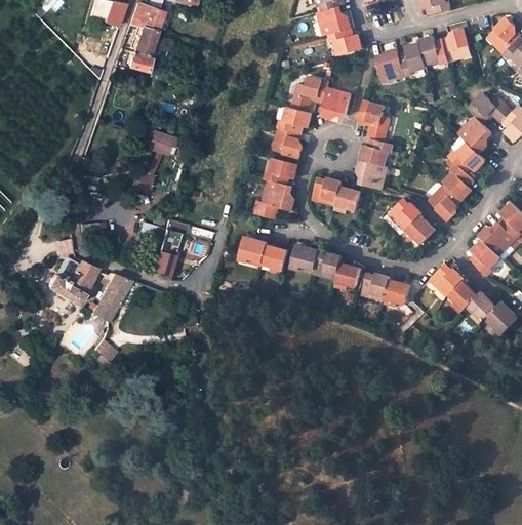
[(40,0),(31,0),(27,6),(31,10),(40,0)]
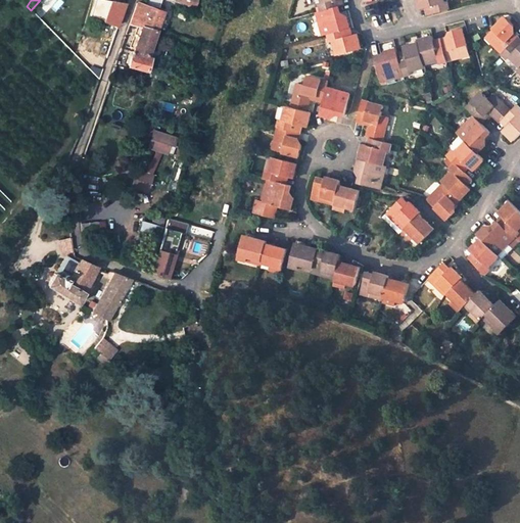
[(37,16),(51,0),(40,0),(31,10),(37,16)]
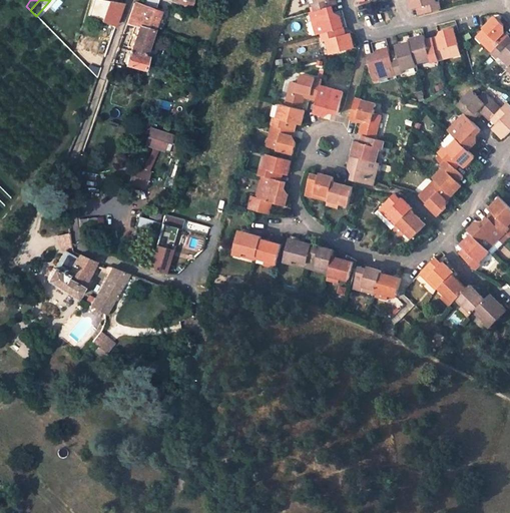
[(103,0),(91,0),(87,16),(99,20),(106,0),(103,0)]
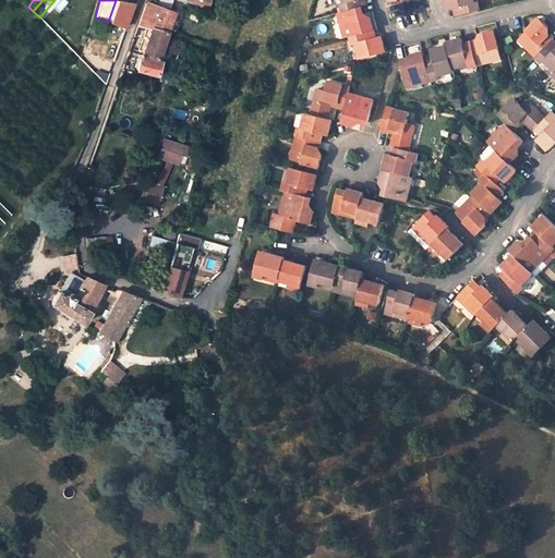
[(116,0),(108,22),(122,27),(131,3),(116,0)]
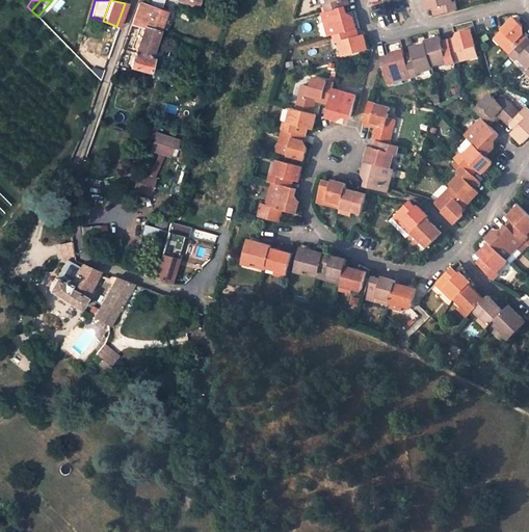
[(157,30),(163,11),(158,10),(161,0),(143,0),(142,4),(136,2),(128,23),(141,26),(157,30)]
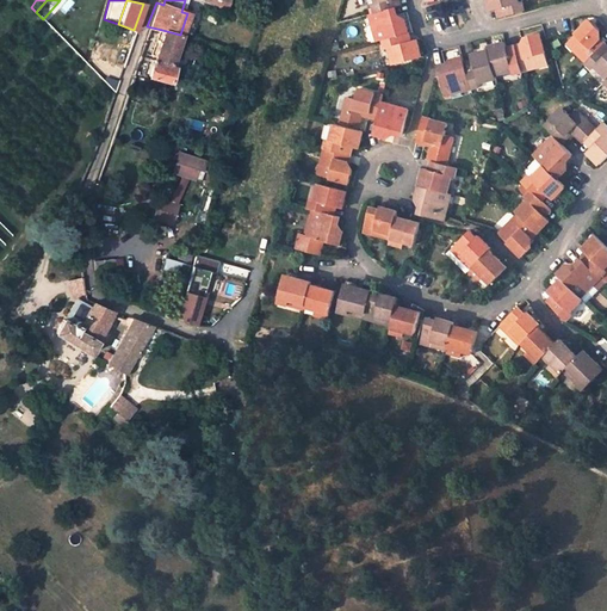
[(372,0),(373,2),(370,4),(372,13),(392,7),(390,0),(372,0)]
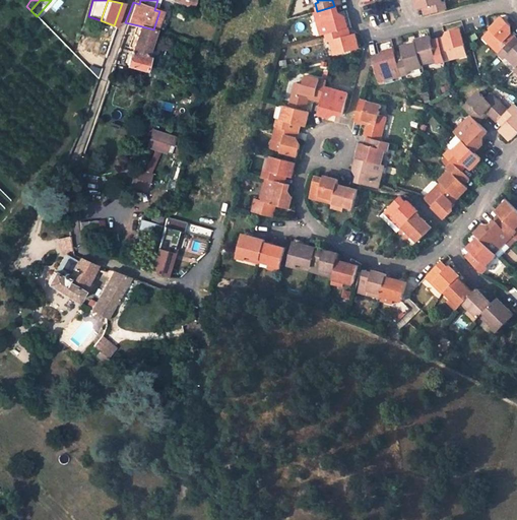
[(445,8),(442,1),(440,2),(439,0),(415,0),(416,0),(412,1),(414,9),(427,6),(428,13),(445,8)]
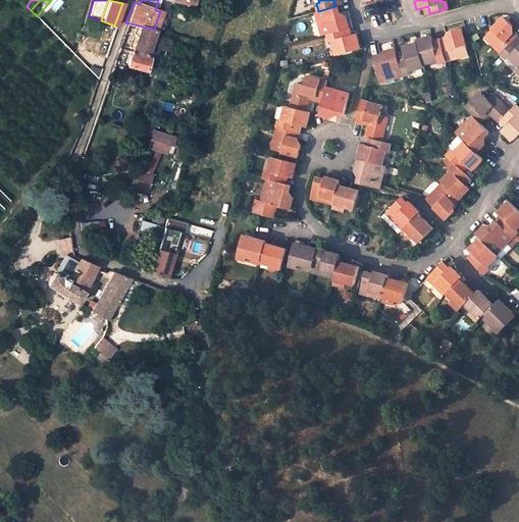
[(314,12),(318,25),(321,24),(323,34),(325,34),(343,29),(347,28),(344,16),(339,17),(335,6),(318,11),(314,12)]
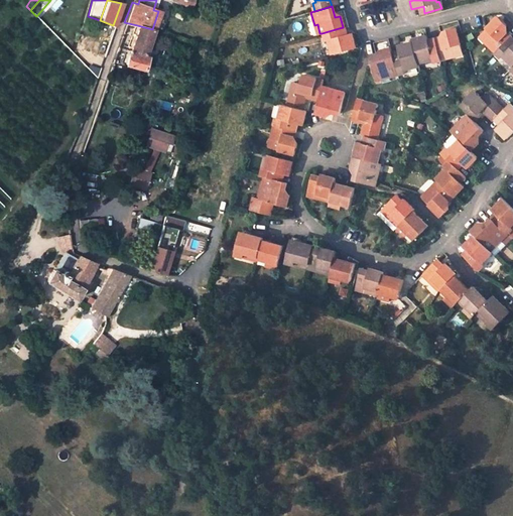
[(158,31),(163,18),(160,17),(161,12),(158,11),(152,29),(158,31)]
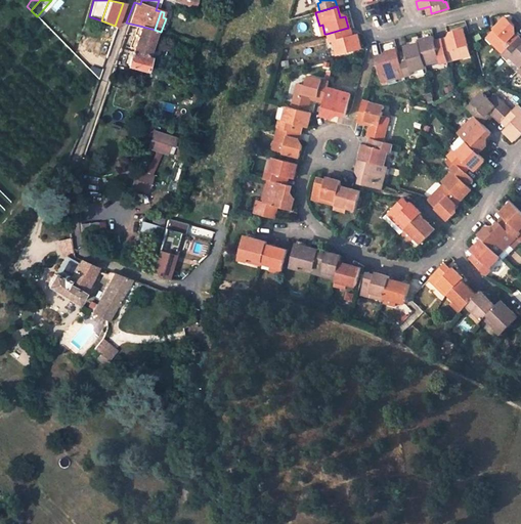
[(517,38),(508,29),(512,25),(504,16),(486,35),(492,40),(490,43),(501,53),(514,41),(517,38)]
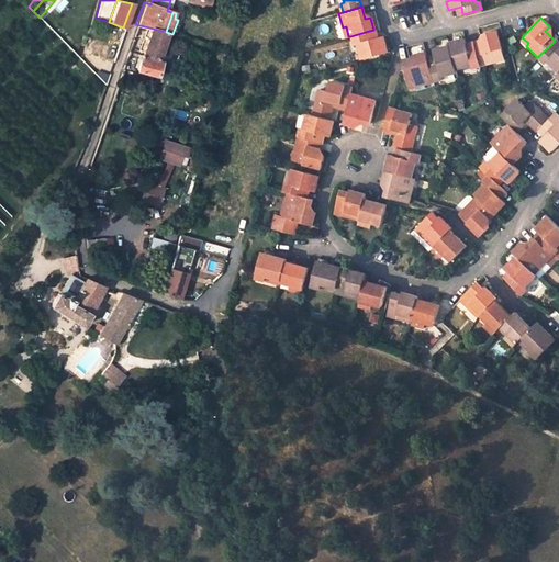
[(154,76),(158,62),(156,60),(166,32),(149,27),(140,56),(138,56),(134,70),(154,76)]
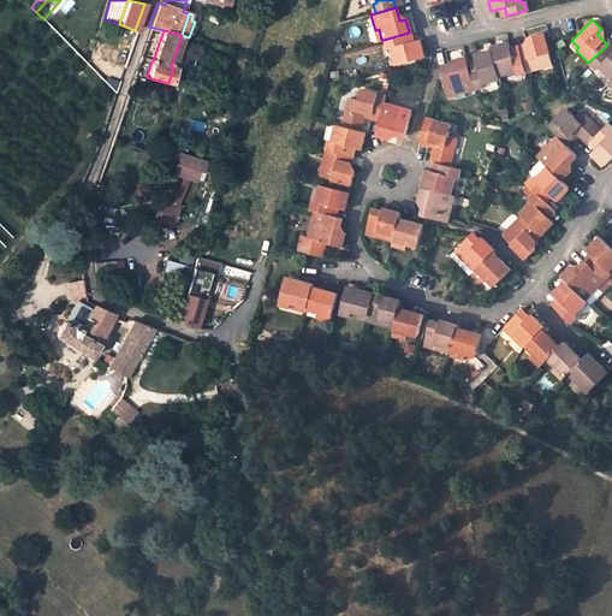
[(523,72),(539,67),(538,64),(548,61),(541,33),(528,36),(530,42),(516,46),(518,52),(523,72)]
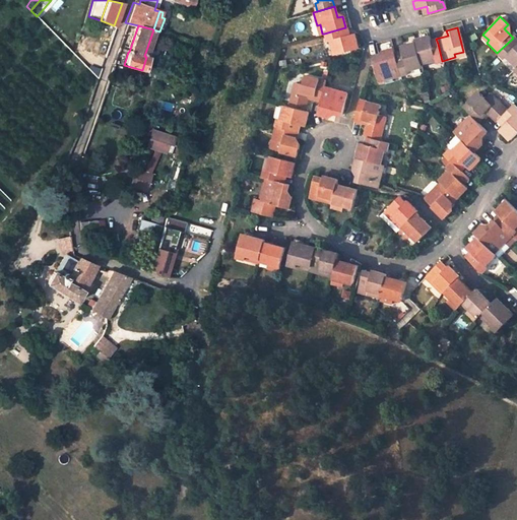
[(324,34),(326,41),(329,40),(333,54),(353,49),(352,43),(354,42),(352,34),(347,35),(342,36),(341,28),(324,34)]
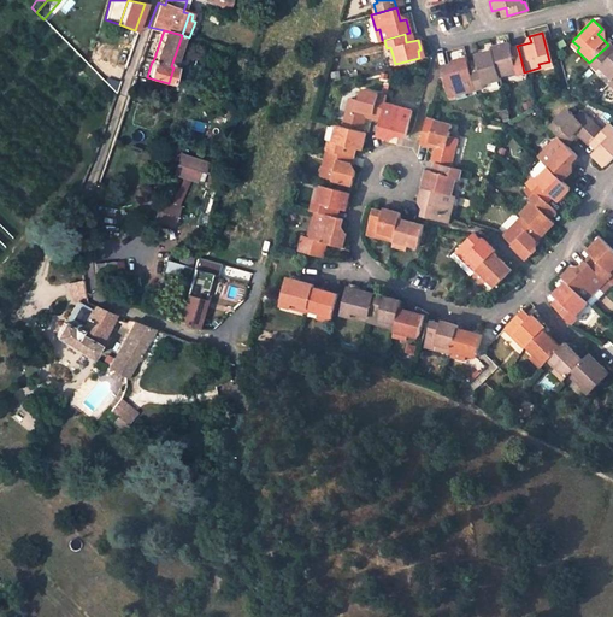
[(113,68),(121,70),(130,43),(122,40),(113,68)]
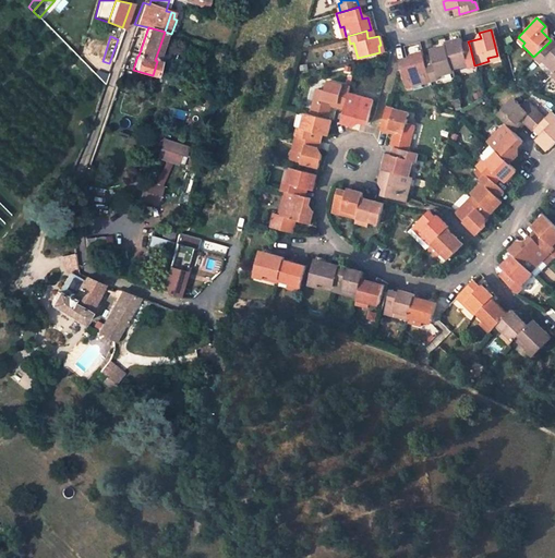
[(516,39),(522,46),(525,43),(518,37),(516,39)]
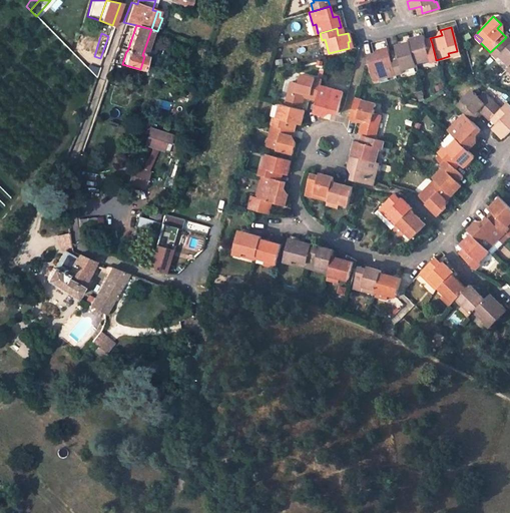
[(432,43),(424,45),(423,40),(422,35),(414,37),(415,40),(409,42),(409,45),(414,63),(428,59),(429,62),(436,60),(432,43)]
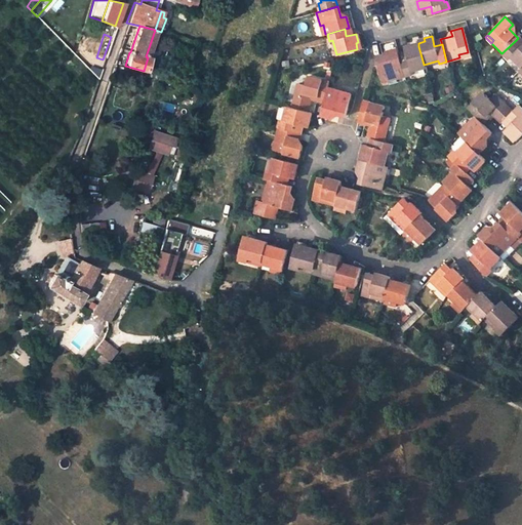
[(519,67),(520,68),(521,65),(521,43),(519,46),(515,41),(502,53),(507,58),(509,56),(519,67)]
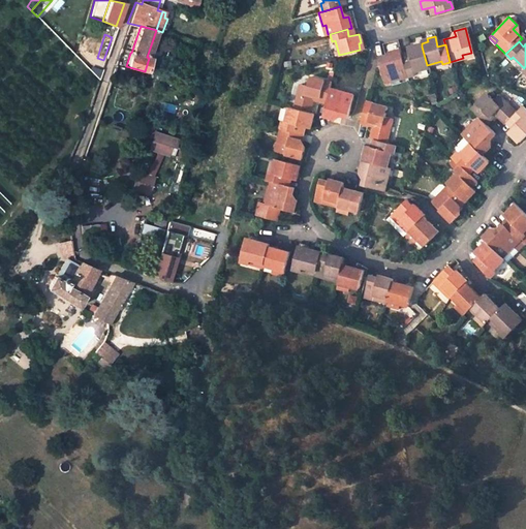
[(413,45),(406,48),(407,53),(409,58),(402,59),(405,73),(406,76),(413,74),(412,71),(428,68),(427,65),(422,47),(414,48),(413,45)]
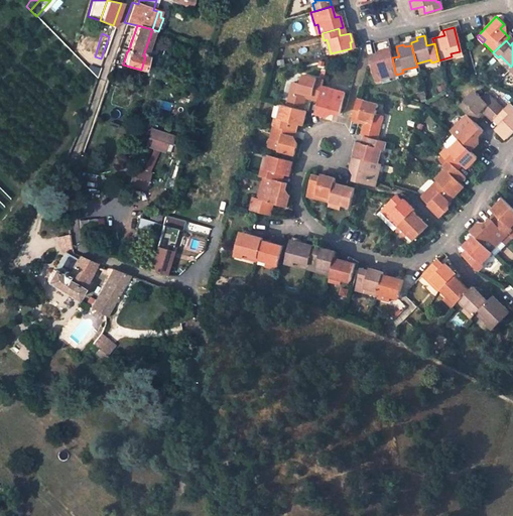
[(389,48),(378,51),(379,56),(368,59),(373,81),(387,77),(386,74),(395,72),(392,57),(390,53),(389,48)]
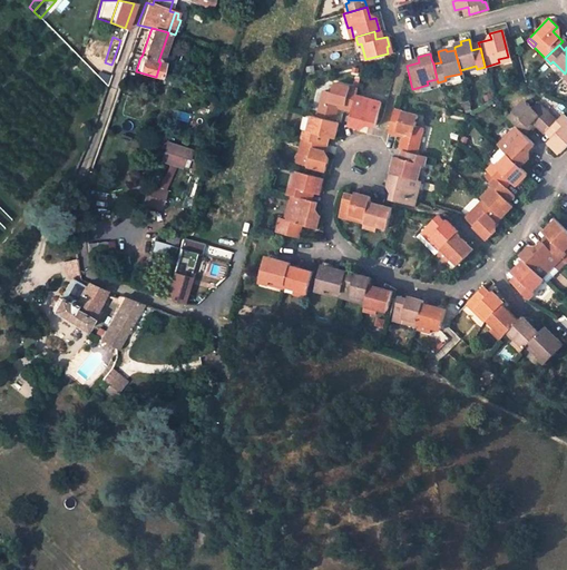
[(355,89),(332,82),(330,94),(322,91),(315,116),(332,120),(335,107),(350,111),(353,99),(353,96),(355,89)]
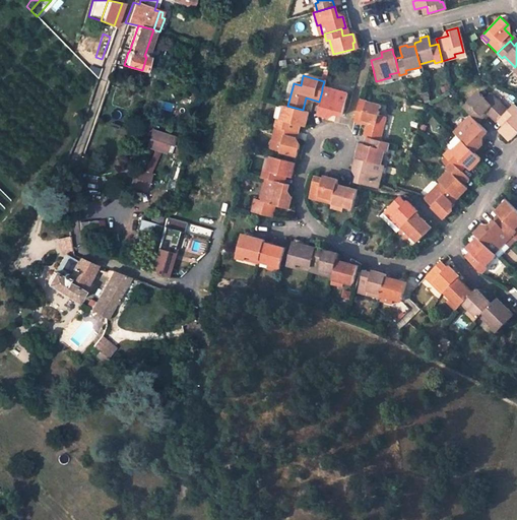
[(316,114),(327,117),(328,112),(339,115),(345,93),(331,89),(330,92),(322,90),(319,102),(316,114)]
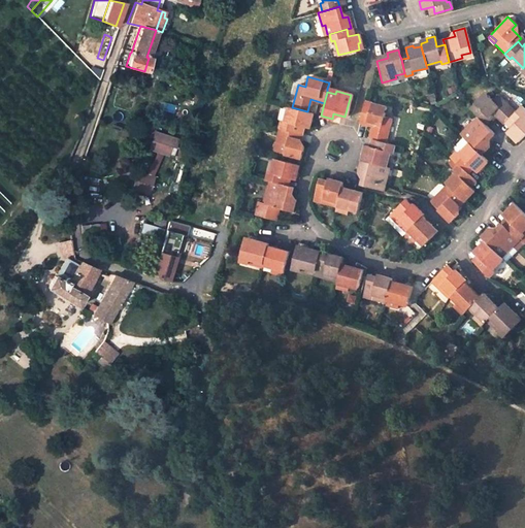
[(514,112),(496,95),(491,100),(485,93),(468,109),(477,118),(484,125),(493,114),(502,123),(504,122),(507,119),(514,112)]
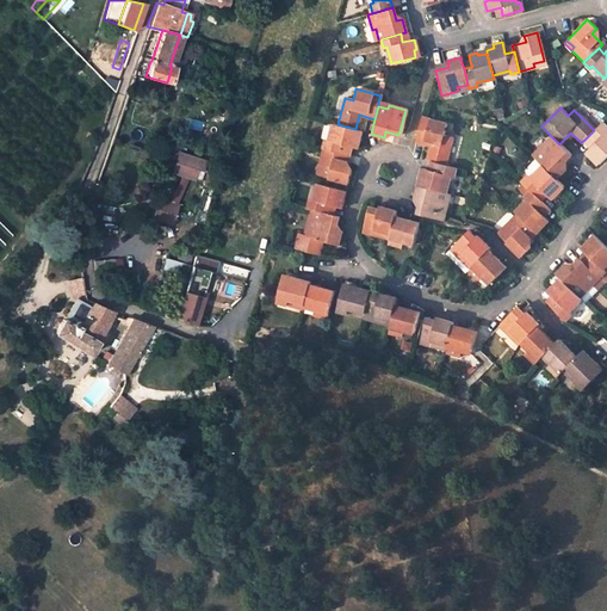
[(230,118),(221,115),(216,129),(227,133),(230,118)]
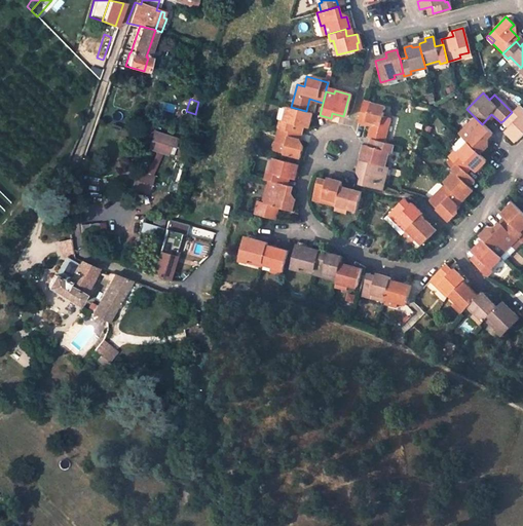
[(381,142),(388,117),(380,116),(383,107),(362,102),(357,121),(369,125),(366,138),(370,139),(375,140),(381,142)]
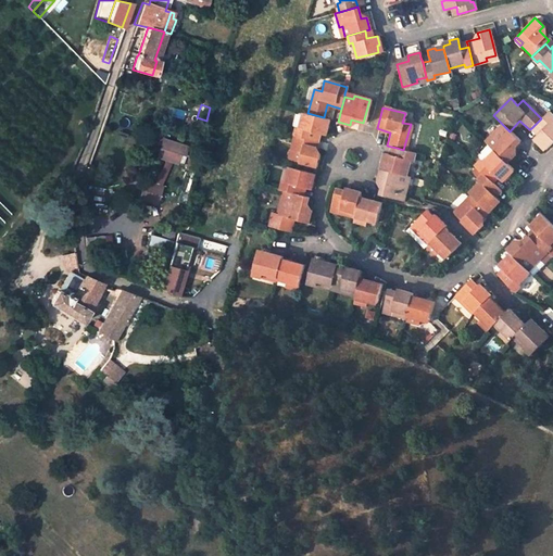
[(303,112),(299,127),(296,127),(293,135),(311,139),(313,133),(318,134),(324,135),(326,126),(324,126),(325,118),(324,117),(308,113),(303,112)]
